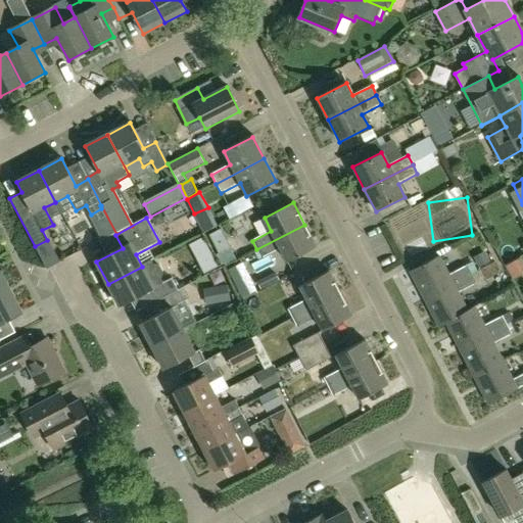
[(316,247),(304,225),(256,249),(262,258),(281,249),(287,263),(316,247)]
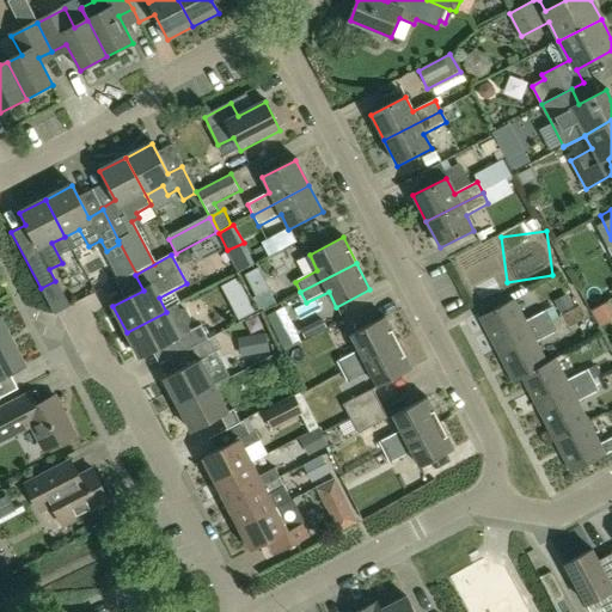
[(252,299),(259,313),(277,305),(269,289),(265,292),(254,270),(244,275),(256,298),(252,299)]
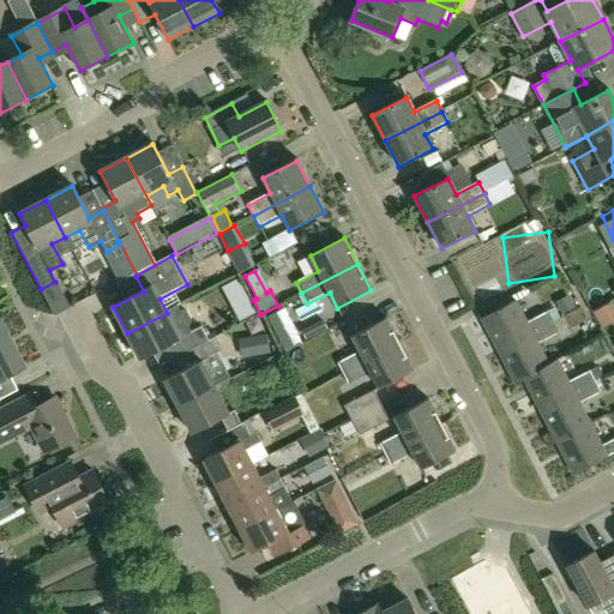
[(613,307),(609,299),(599,305),(608,323),(613,319),(613,307)]
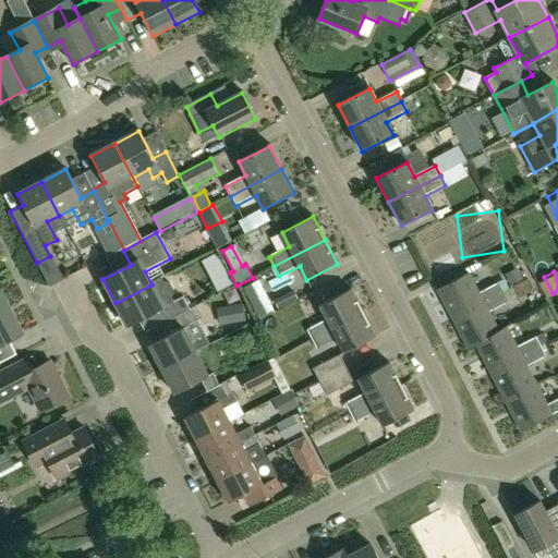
[(264,312),(279,303),(263,274),(247,282),(264,312)]
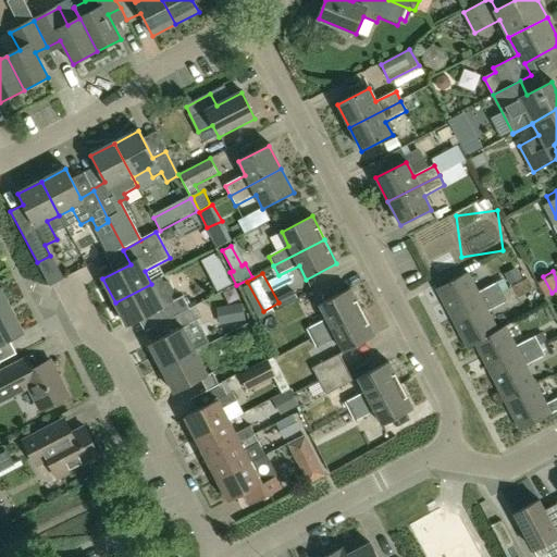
[(450,319),(502,292),(496,283),(478,293),(467,273),(435,288),(450,319)]
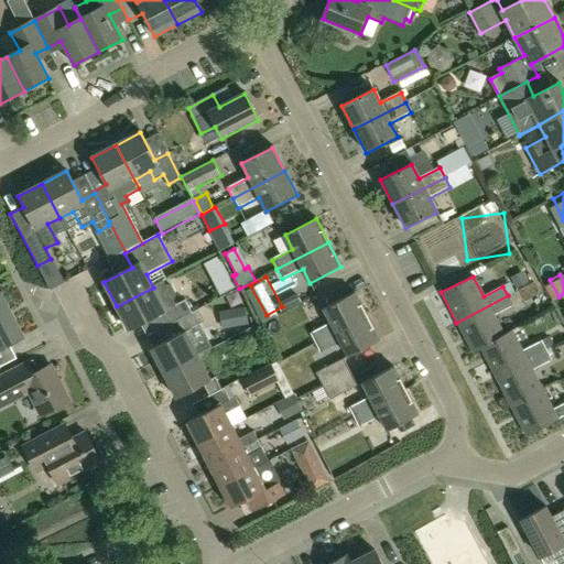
[(165,312),(153,288),(117,306),(130,331),(158,316),(164,328),(172,325),(193,314),(186,301),(165,312)]
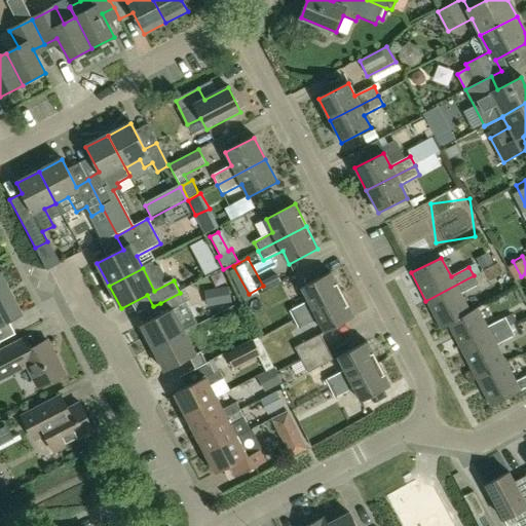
[(294,321),(342,296),(331,273),(302,288),(309,301),(289,311),(294,321)]
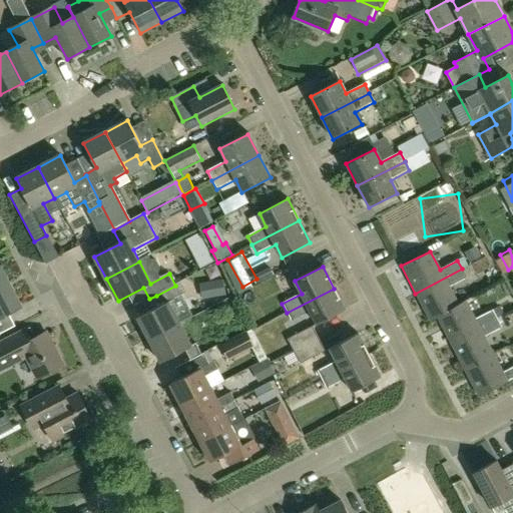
[(467,278),(462,269),(415,294),(429,320),(437,317),(458,305),(449,288),(467,278)]
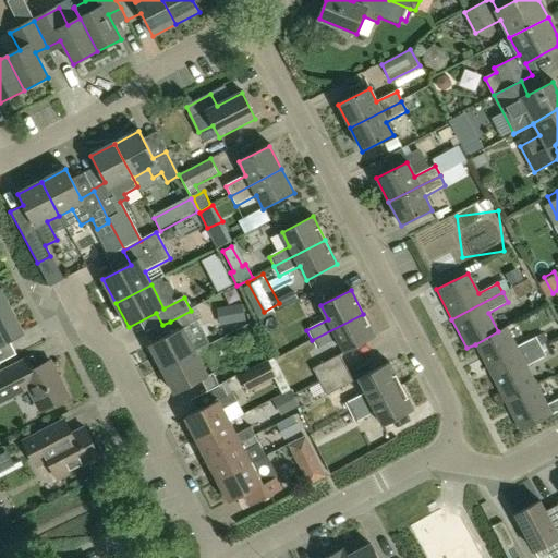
[(0,364),(0,365),(0,364),(0,348),(23,336),(0,294),(0,364)]
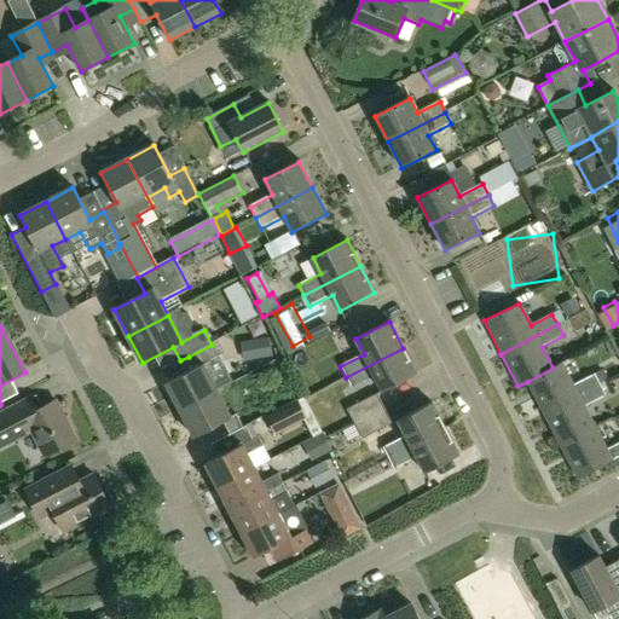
[(272,335),(248,343),(254,359),(278,350),(272,335)]
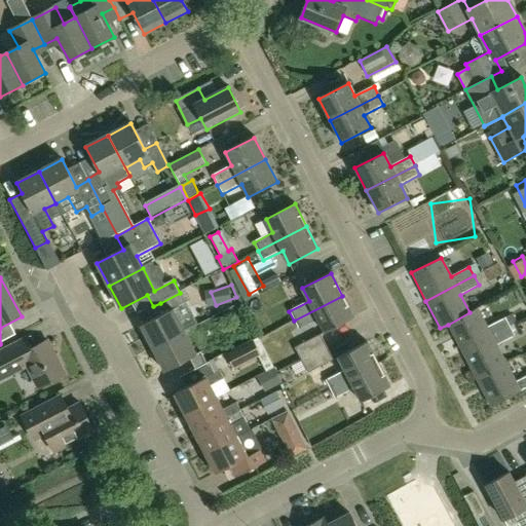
[(186,290),(180,293),(160,303),(166,314),(142,328),(153,349),(186,333),(174,310),(192,301),(186,290)]
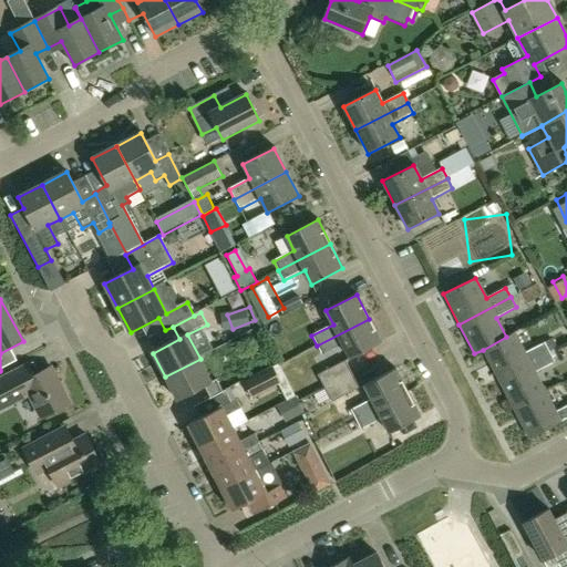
[(382,343),(369,319),(317,346),(322,356),(343,344),(350,359),(382,343)]
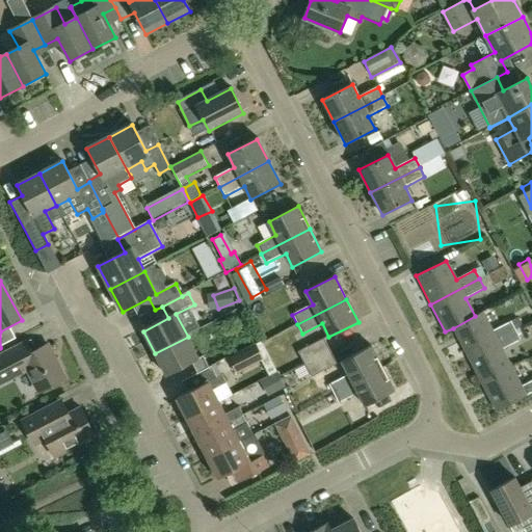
[(467,355),(514,330),(509,321),(491,330),(482,312),(475,316),(453,328),(467,355)]
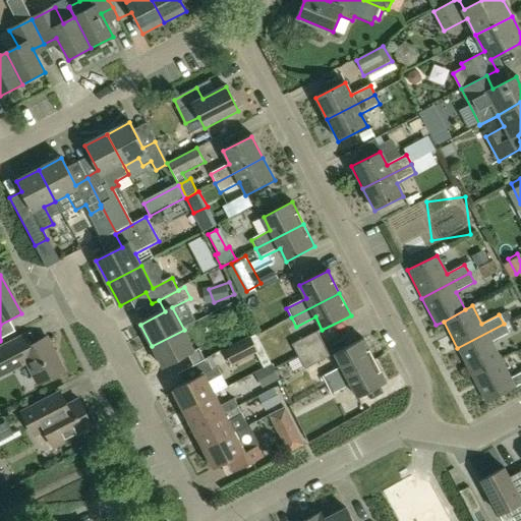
[(509,333),(504,324),(457,348),(471,374),(501,359),(491,342),(509,333)]
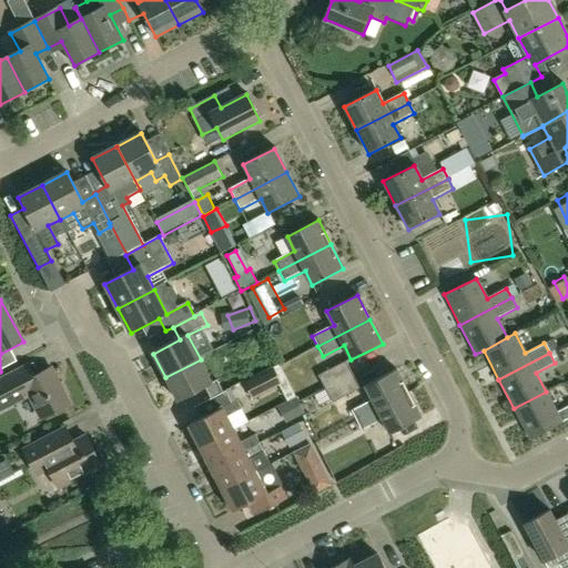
[(213,383),(201,359),(165,377),(179,402),(205,388),(212,399),(223,394),(216,382),(213,383)]
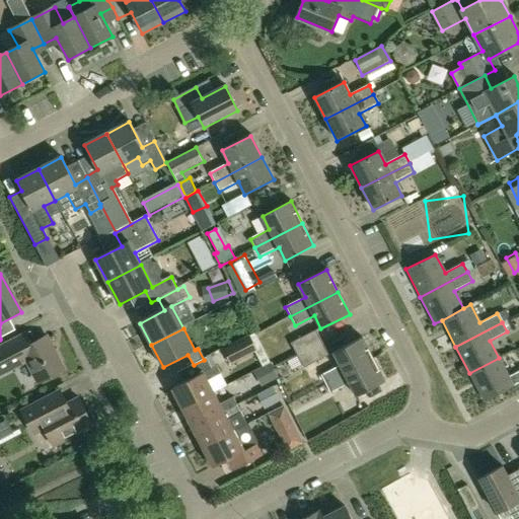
[(298,356),(322,343),(315,329),(291,343),(298,356)]
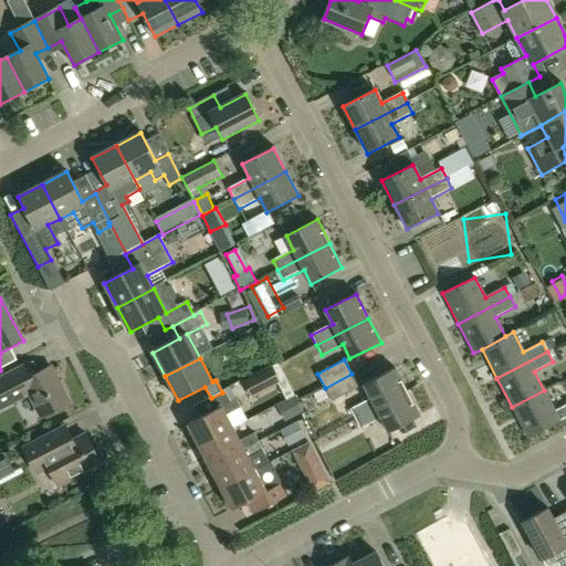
[(242,380),(251,398),(281,383),(280,380),(284,378),(278,365),(272,367),(271,365),(242,380)]
